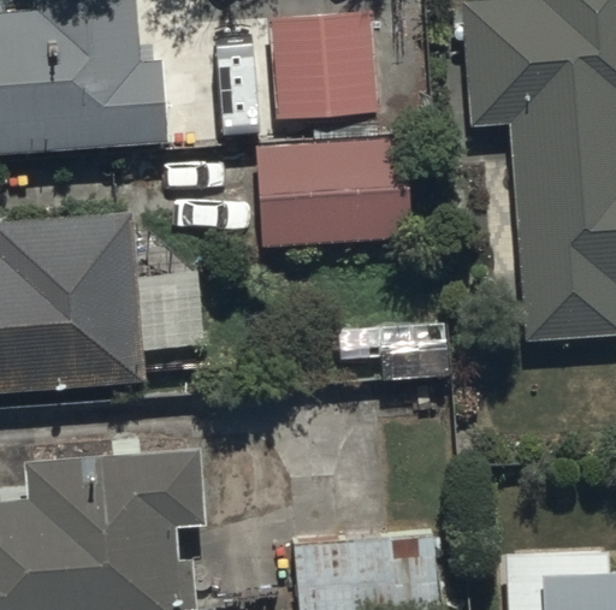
[(35,0),(36,11),(0,12),(0,155),(170,144),(164,60),(142,61),(137,0),(35,0)]
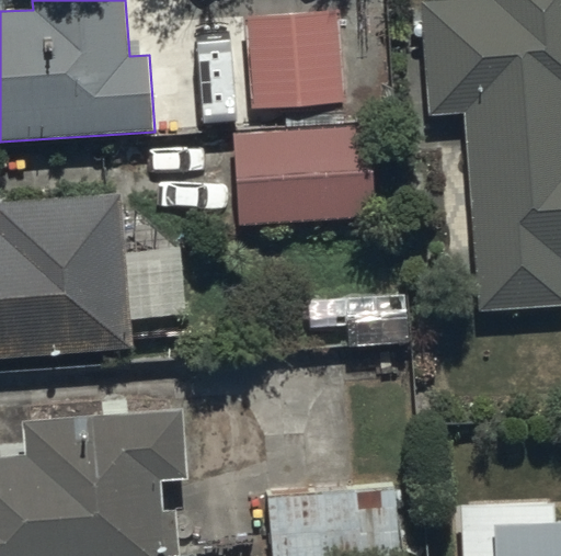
[(560,0),(431,0),(421,1),(428,113),(466,111),(480,311),(560,305),(560,0)]
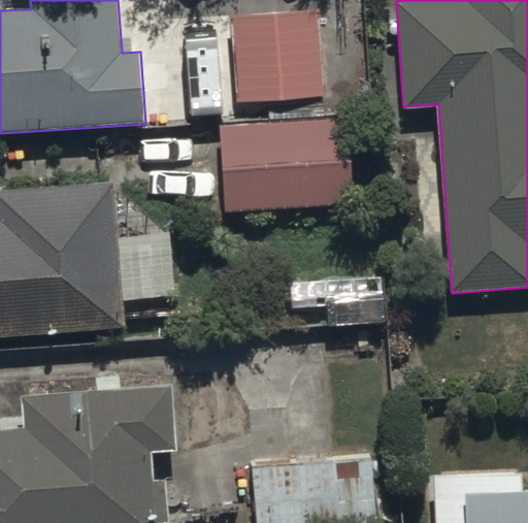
[(317,8),(231,15),(238,102),(324,95),(317,8)]
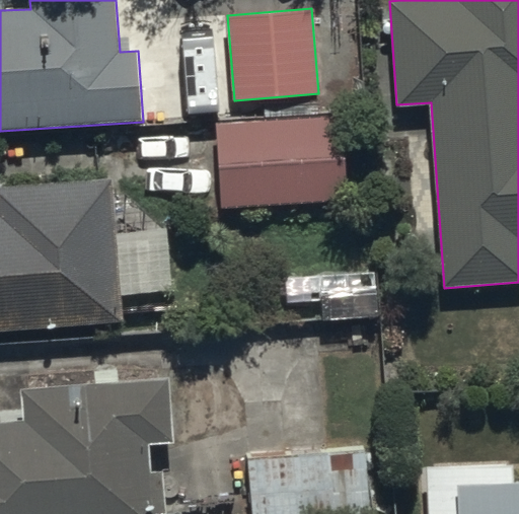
[(343,116),(216,124),(221,209),(348,202),(343,116)]
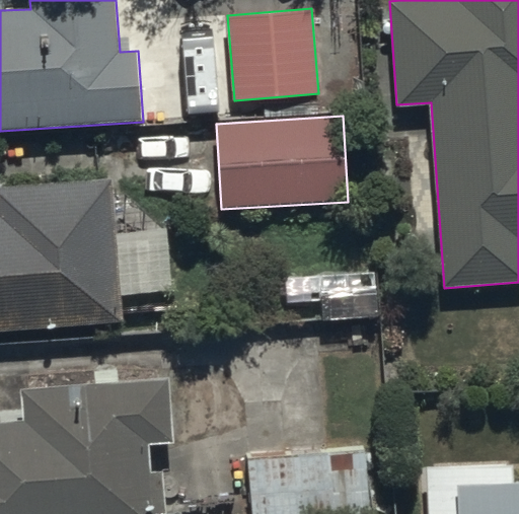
[(110,177),(0,186),(0,331),(123,321),(120,294),(116,235),(110,177)]
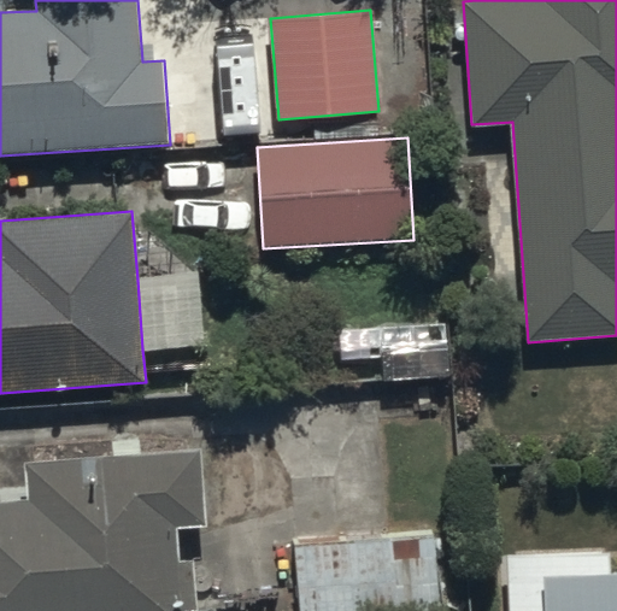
[(204,344),(198,275),(137,280),(142,350),(204,344)]
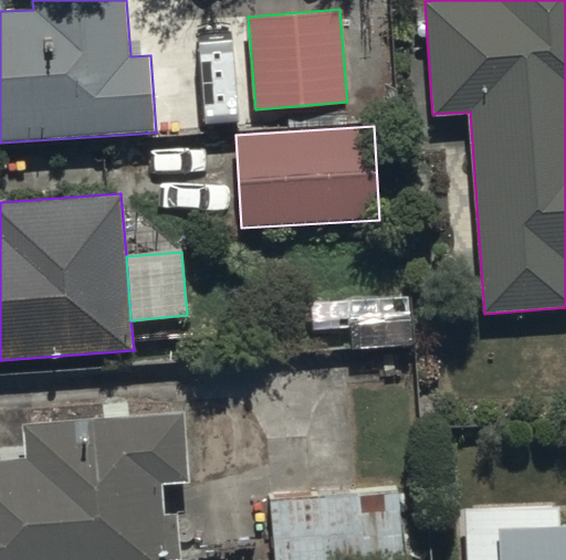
[(25,456),(0,457),(0,559),(180,559),(177,511),(164,513),(163,482),(187,481),(182,413),(23,424),(25,456)]
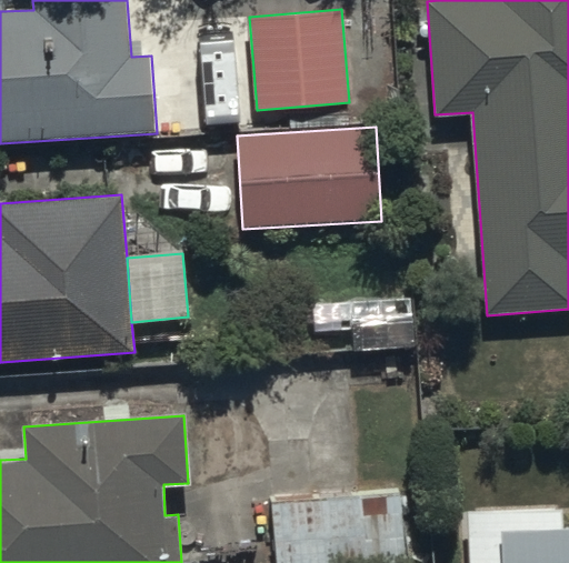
[(400,492),(271,501),(275,562),(405,562),(400,492)]
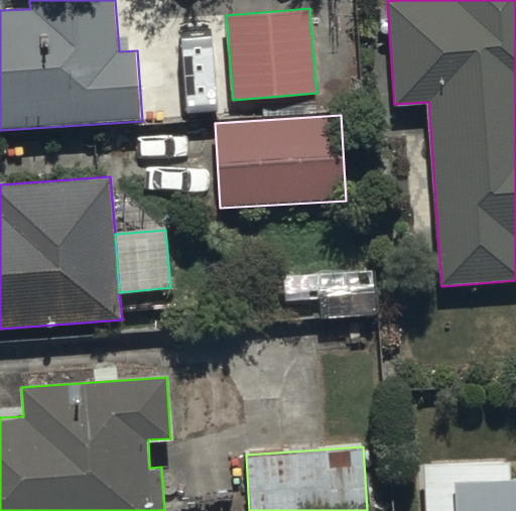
[(510,460),(422,464),(424,510),(515,510),(515,477),(511,477),(510,460)]
